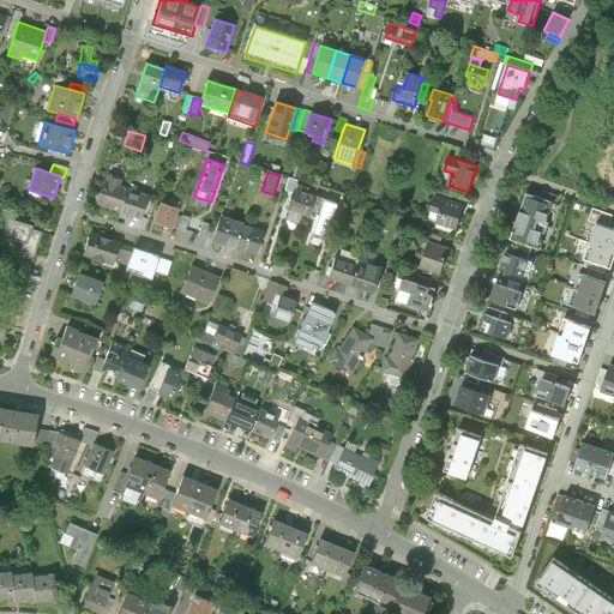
[(96,204),(120,212),(127,190),(119,187),(121,180),(108,175),(106,181),(104,181),(96,204)]
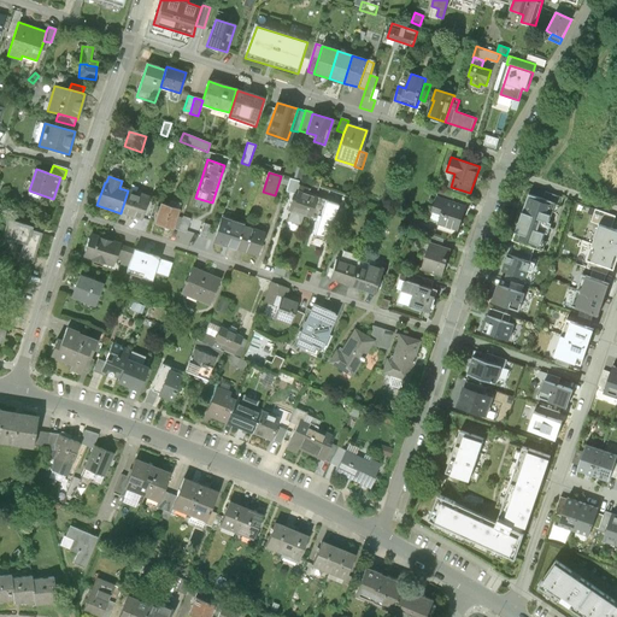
[(299,182),(291,178),(288,186),(286,192),(293,194),(294,192),(295,193),(299,182)]
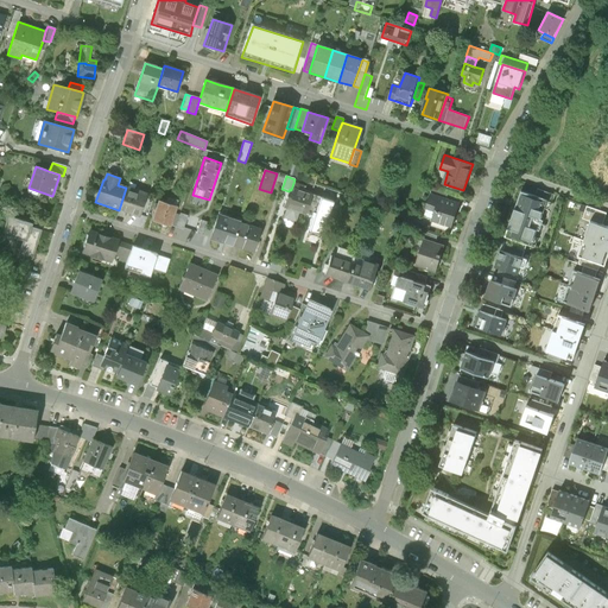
[(146,195),(126,188),(119,210),(139,216),(146,195)]
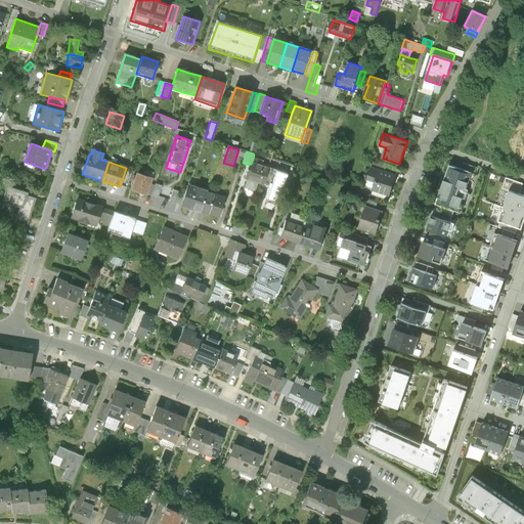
[(373,162),(372,168),(385,172),(387,167),(373,162)]
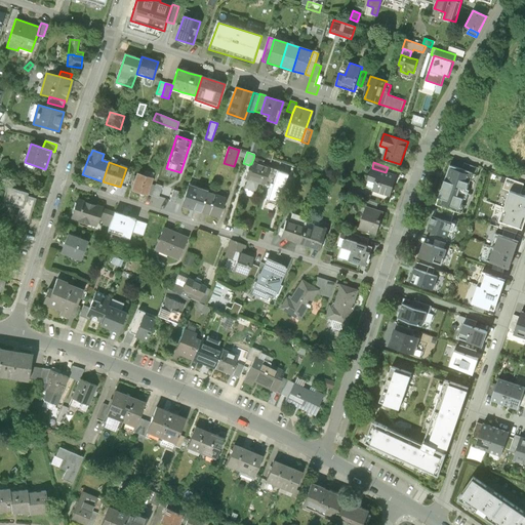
[(245,179),(247,179),(244,189),(255,192),(257,184),(263,186),(269,168),(253,163),(250,172),(247,171),(245,179)]
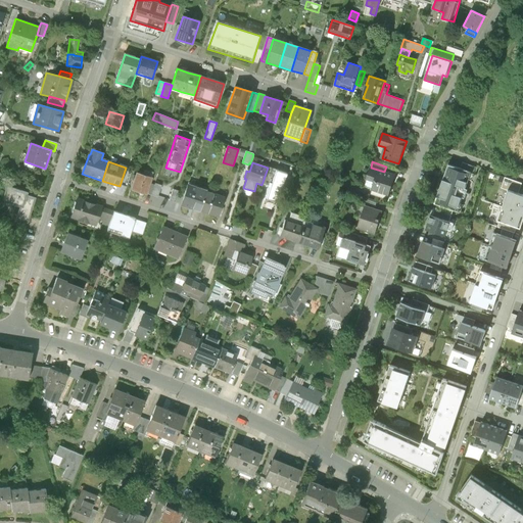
[(471,175),(447,167),(442,184),(466,192),(471,175)]
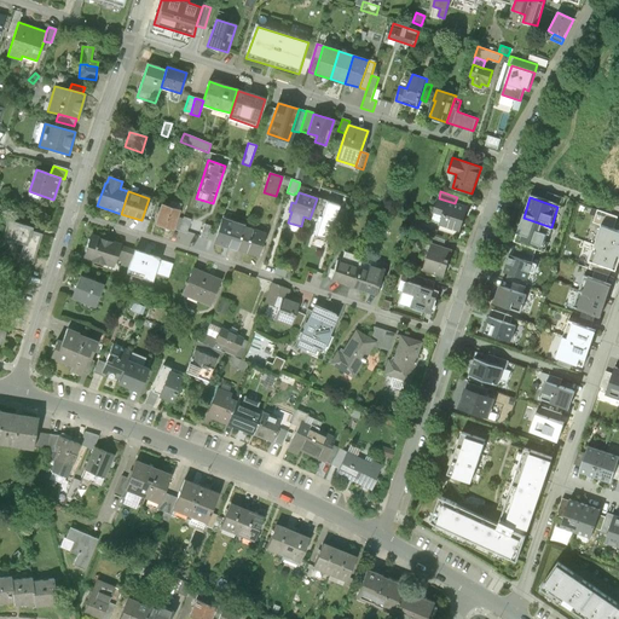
[(340,206),(317,198),(310,219),(320,221),(314,236),(328,241),(340,206)]
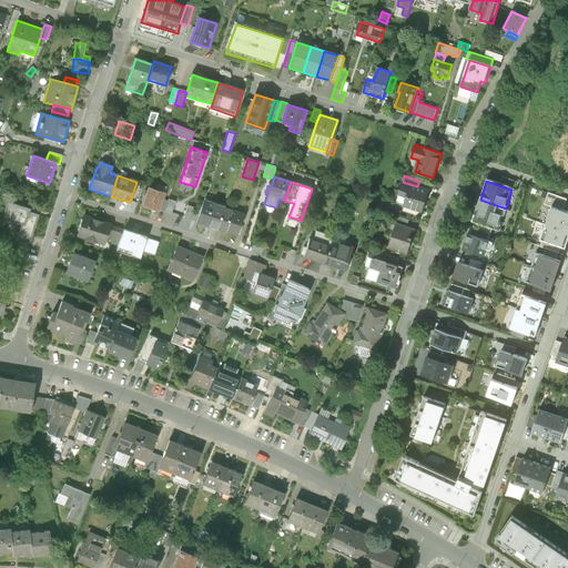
[(421,213),(428,190),(417,186),(403,182),(398,194),(407,198),(404,208),(421,213)]
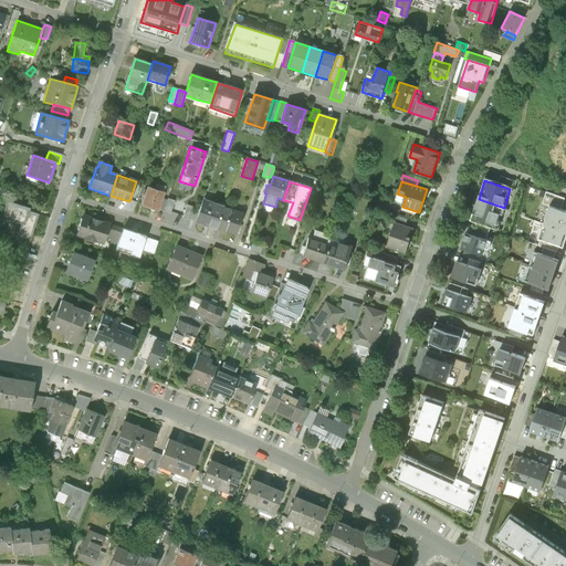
[(164,194),(148,188),(143,205),(158,210),(163,199),(164,194)]
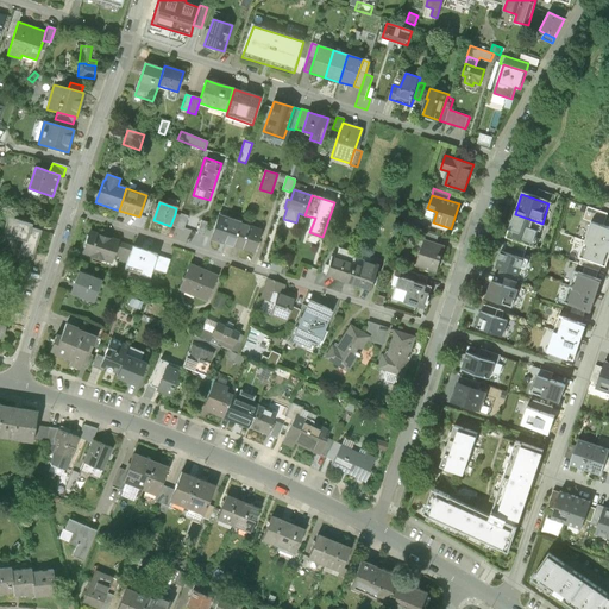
[(180,215),(175,214),(170,226),(176,228),(180,215)]
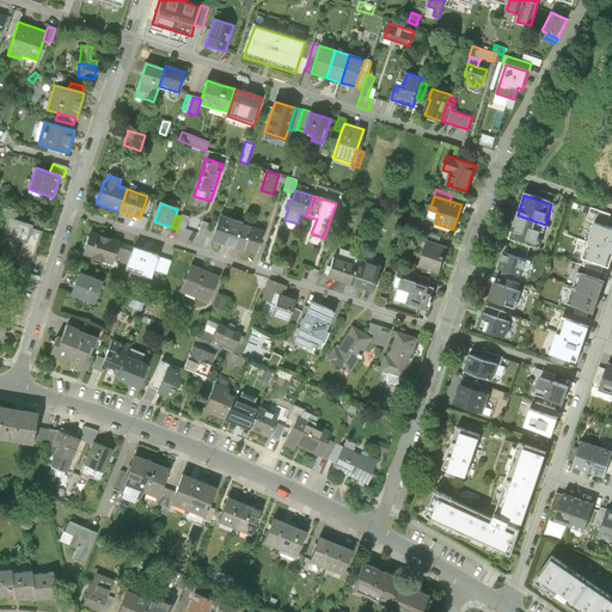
[(182,215),(181,216),(177,230),(183,231),(188,218),(182,215)]
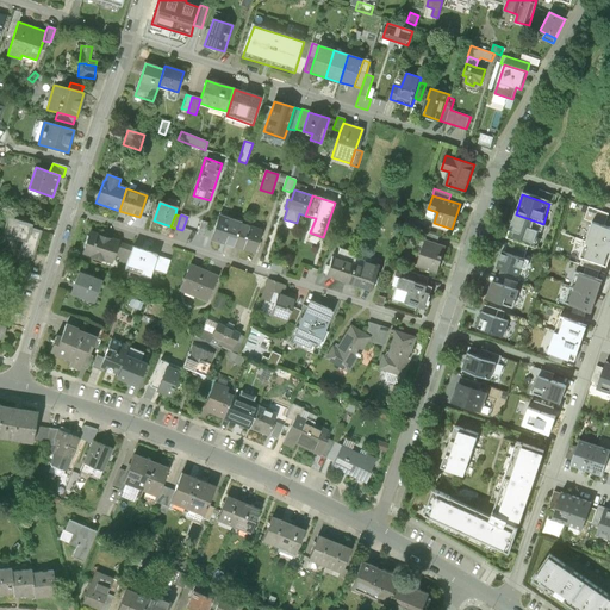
[(543,224),(516,215),(508,238),(535,247),(543,224)]
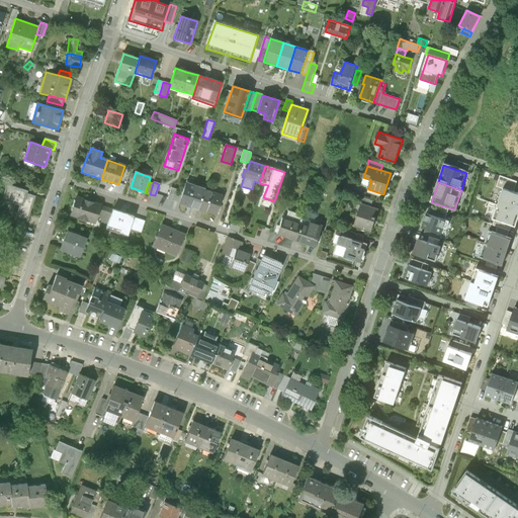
[(180,202),(197,207),(203,189),(185,184),(180,202)]
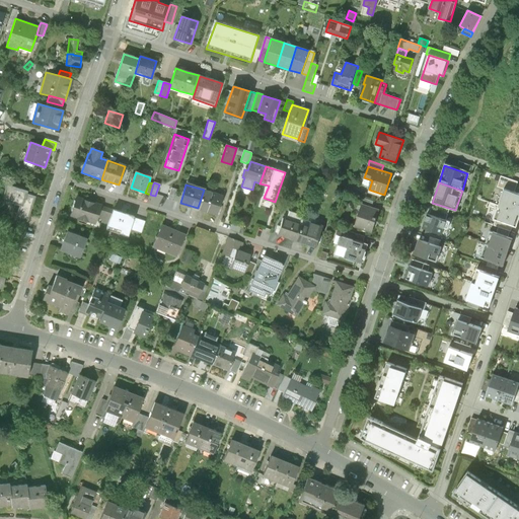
[(26,192),(6,186),(1,200),(19,206),(16,218),(26,222),(34,197),(25,194),(26,192)]
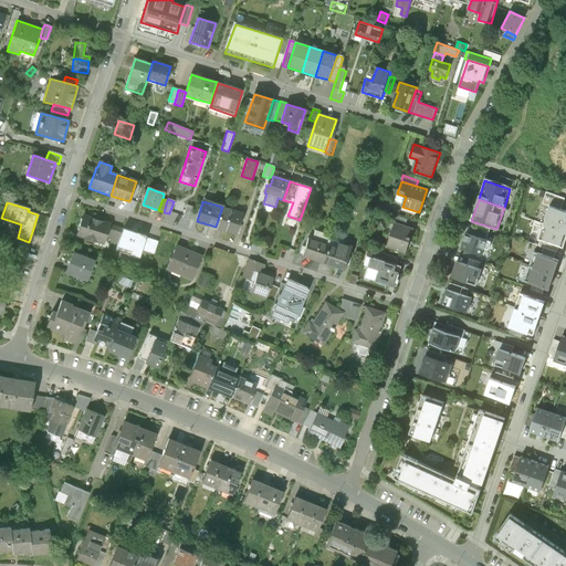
[(187,205),(187,206),(182,218),(189,219),(194,207),(187,205)]
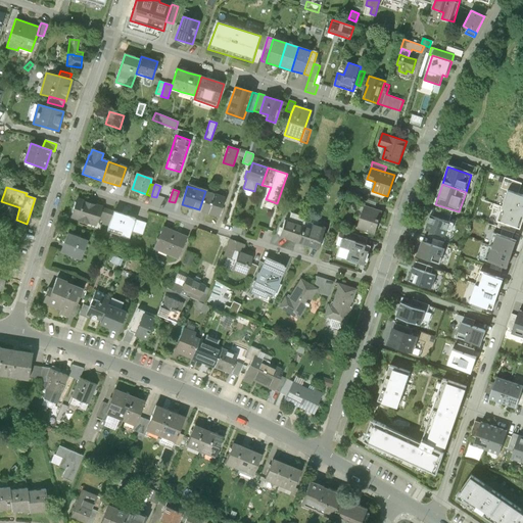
[(522,195),(508,190),(502,206),(522,214),(522,195)]
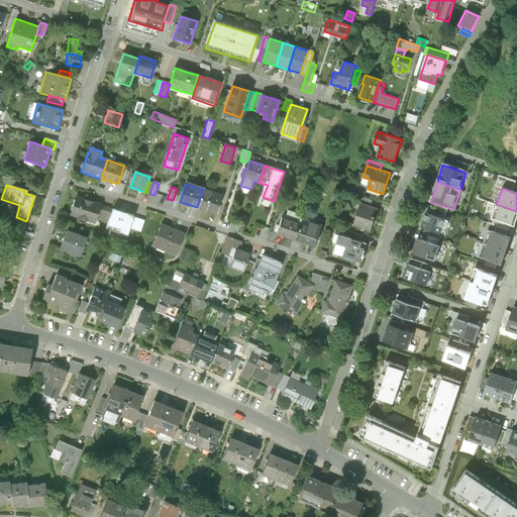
[(221,195),(203,189),(197,207),(215,213),(221,195)]
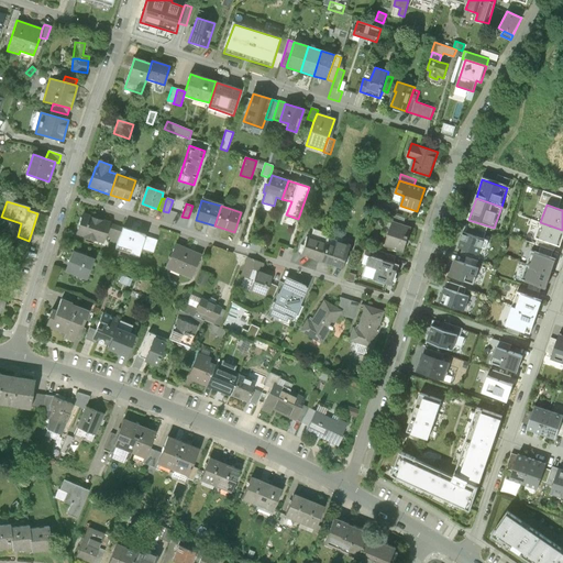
[(393,223),(404,227),(406,219),(389,213),(387,221),(393,223)]
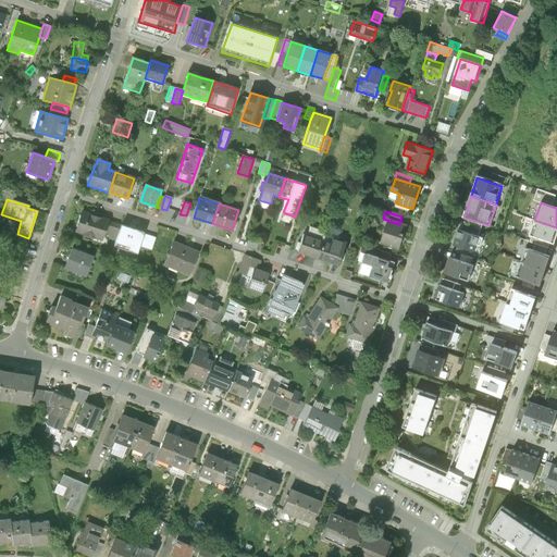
[(101,242),(103,237),(107,225),(109,221),(82,212),(75,232),(101,242)]
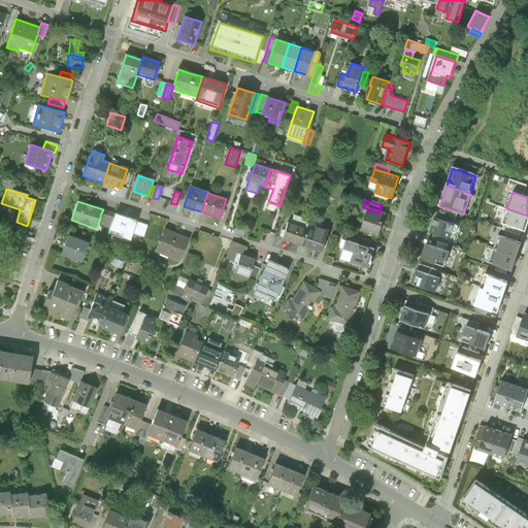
[(527,223),(527,216),(506,208),(502,222),(526,230),(527,223)]
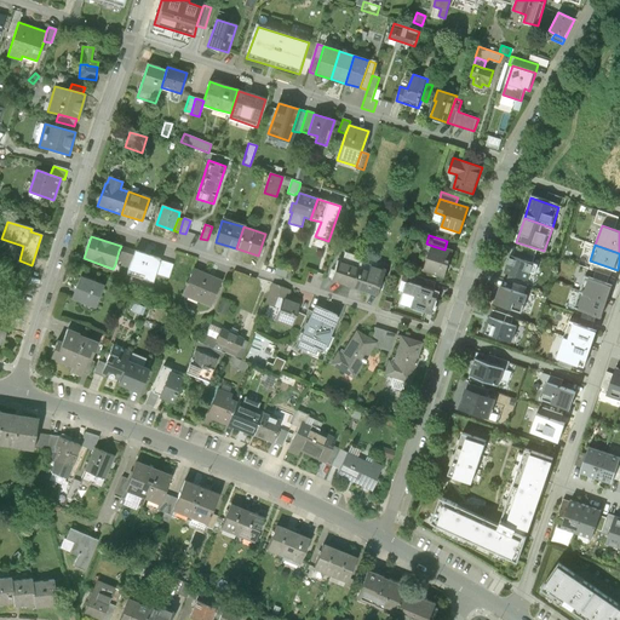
[(432,246),(424,271),(445,279),(453,252),(445,250),(432,246)]
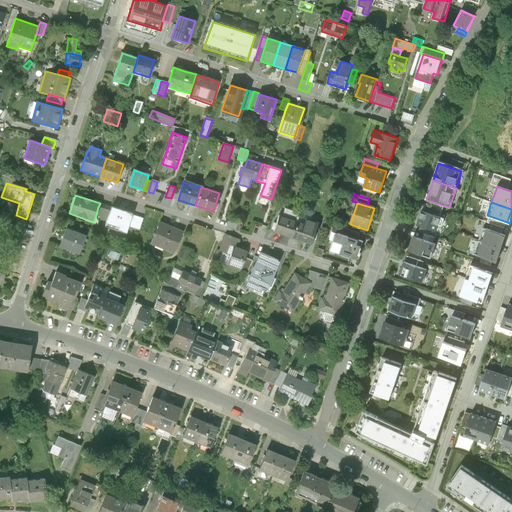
[(95,218),(106,222),(110,211),(98,207),(95,218)]
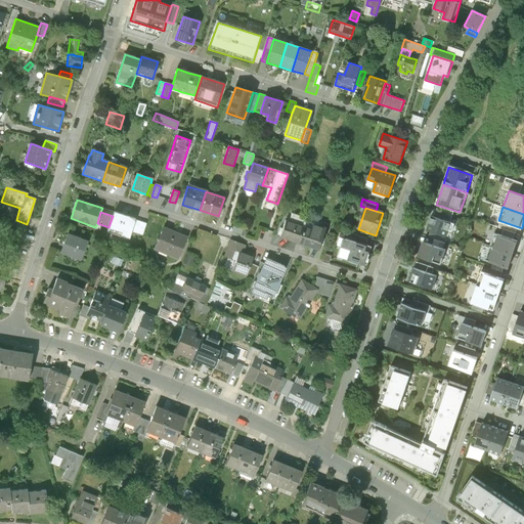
[(128,238),(135,219),(114,212),(113,216),(108,227),(107,231),(128,238)]
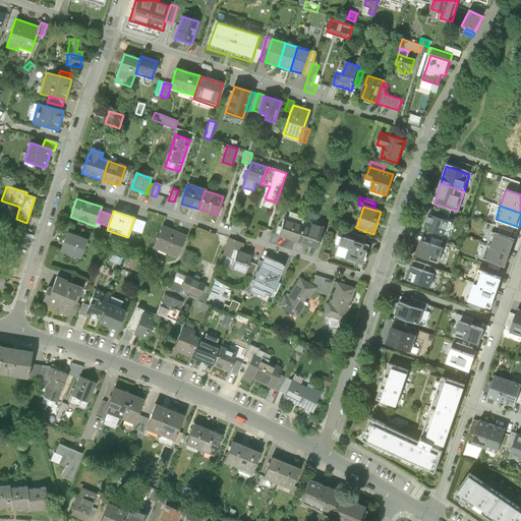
[(452,222),(428,214),(423,228),(447,236),(452,222)]
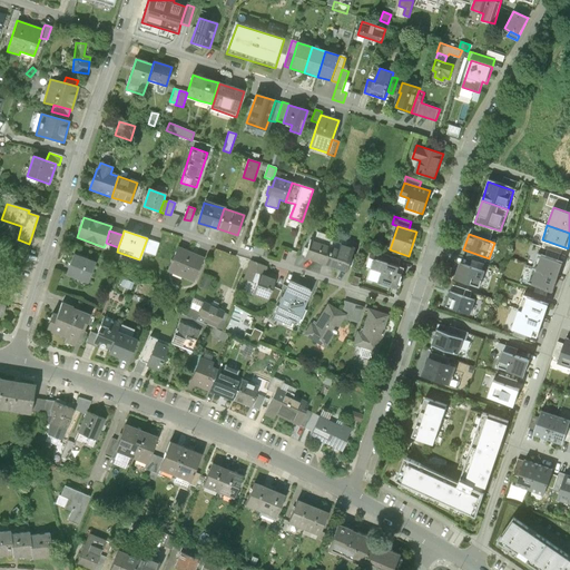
[(305,258),(325,265),(331,247),(311,242),(305,258)]
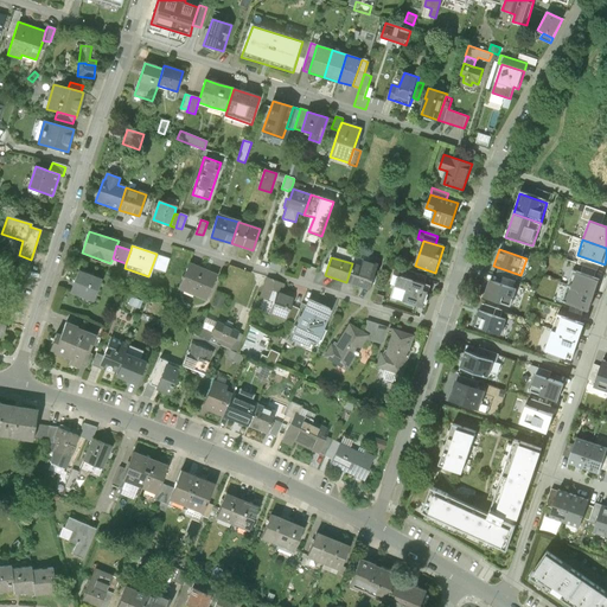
[(362,267),(352,263),(346,282),(371,291),(379,266),(364,260),(362,267)]
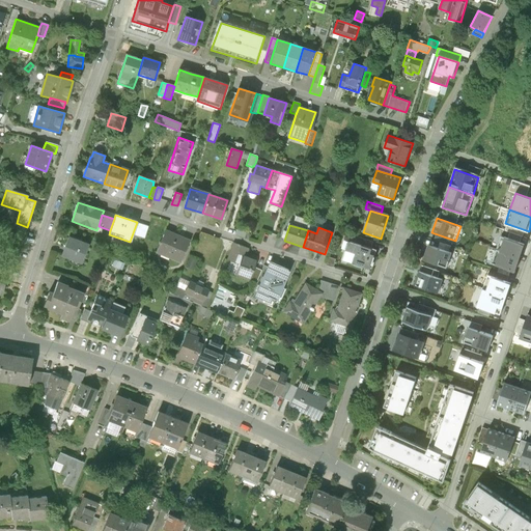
[(189,242),(166,231),(157,252),(179,262),(189,242)]
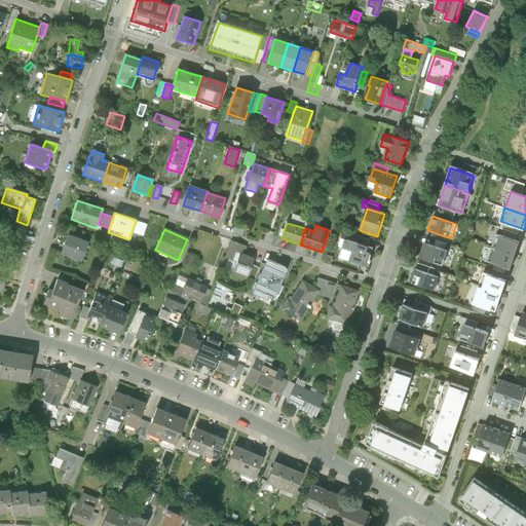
[(521,239),(497,231),(491,248),(515,256),(521,239)]
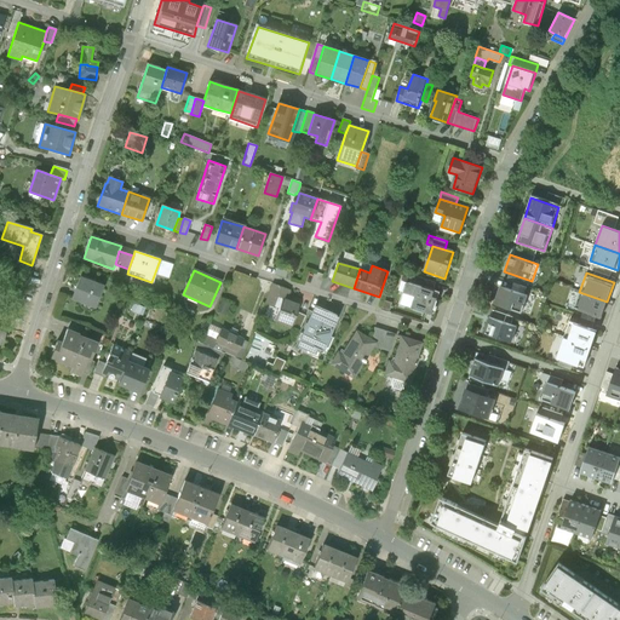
[(413,276),(411,283),(434,291),(436,283),(413,276)]
